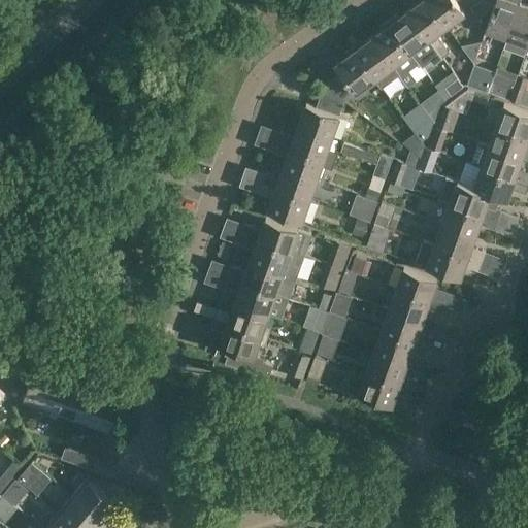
[(447,25),(428,0),(415,0),(415,5),(408,10),(442,57),(451,52),(436,33),(447,25)]
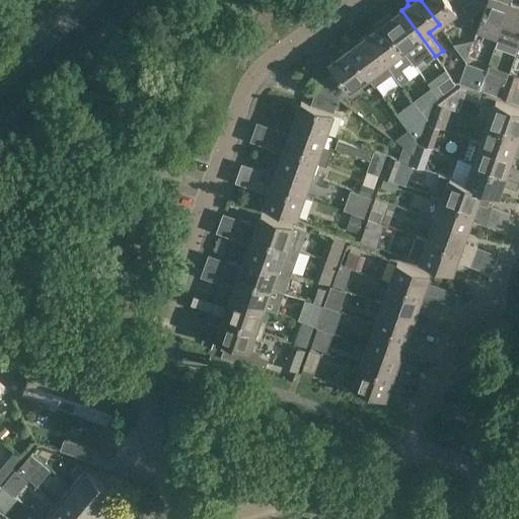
[(421,0),(439,24),(449,17),(455,23),(459,24),(467,18),(468,13),(463,7),(471,0),(421,0)]
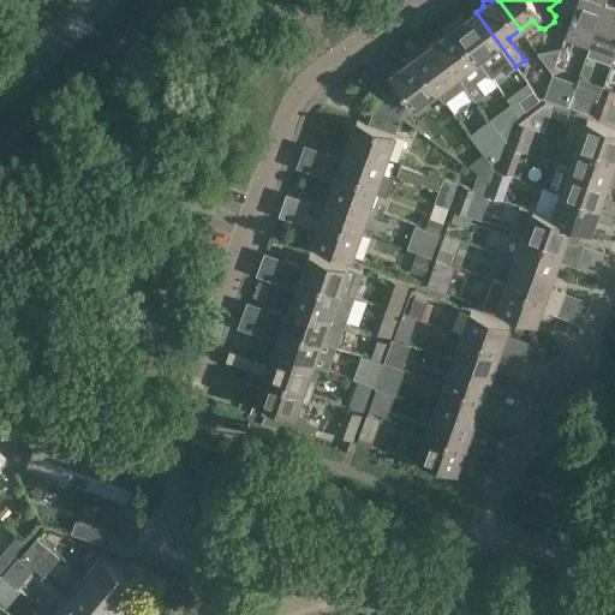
[(563,0),(577,5),(566,34),(591,42),(605,4),(605,0),(563,0)]
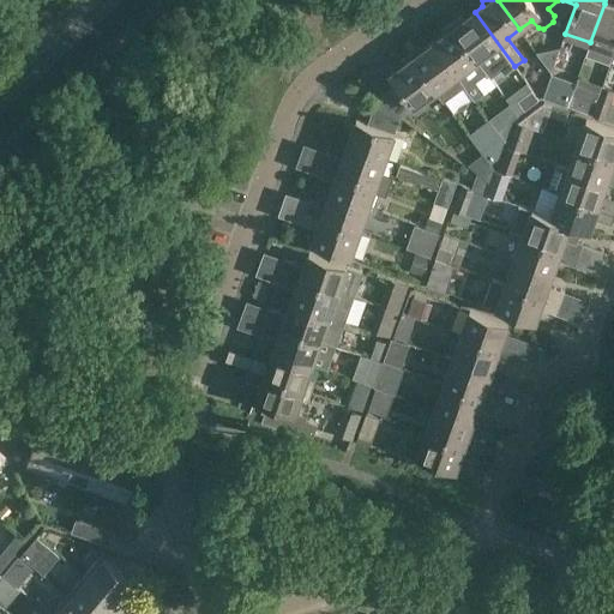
[(590,42),(585,54),(611,62),(613,52),(613,6),(605,4),(590,42)]
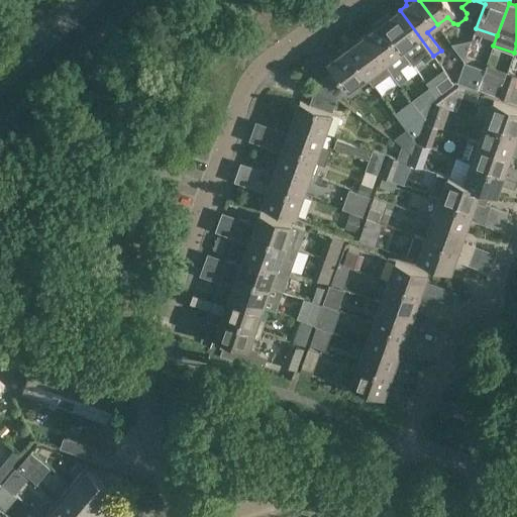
[(388,14),(380,20),(402,50),(410,61),(414,66),(422,60),(425,64),(427,62),(434,57),(433,56),(400,10),(393,15),(388,14)]
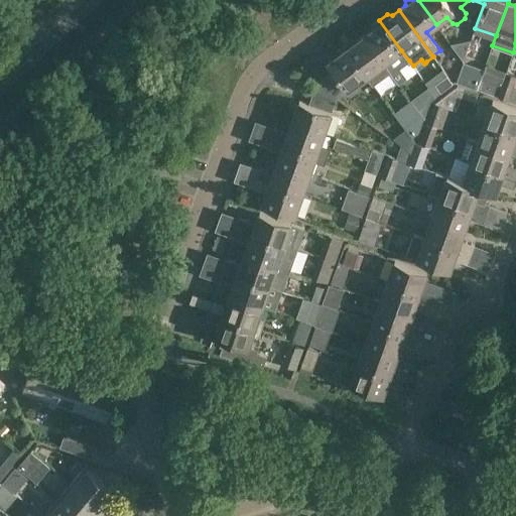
[(370,30),(364,35),(384,63),(400,84),(407,78),(400,68),(409,60),(401,50),(379,20),(371,26),(370,30)]
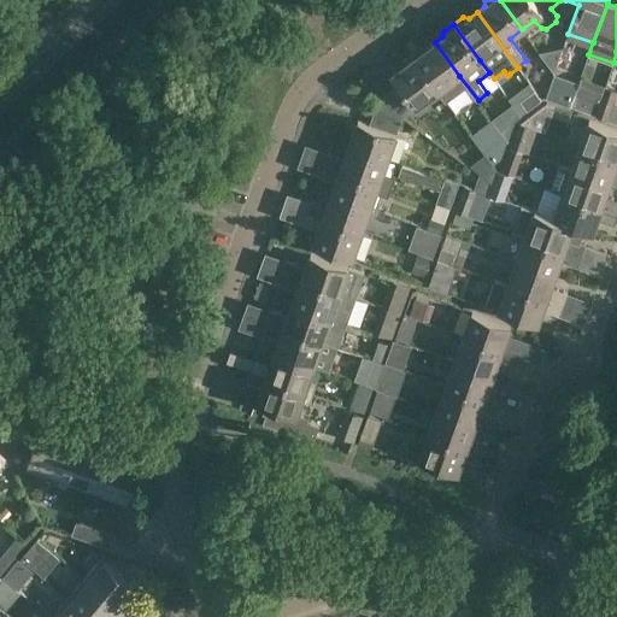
[(421,48),(411,54),(439,92),(447,103),(466,88),(458,76),(459,76),(435,42),(427,48),(421,48)]
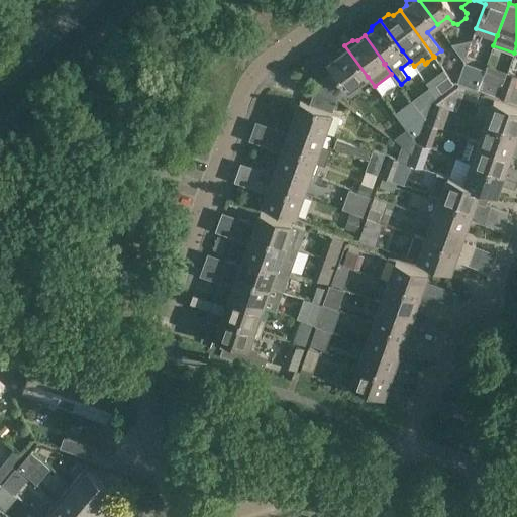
[(328,63),(334,71),(317,83),(338,98),(349,90),(368,77),(344,45),(337,52),(336,57),(328,63)]
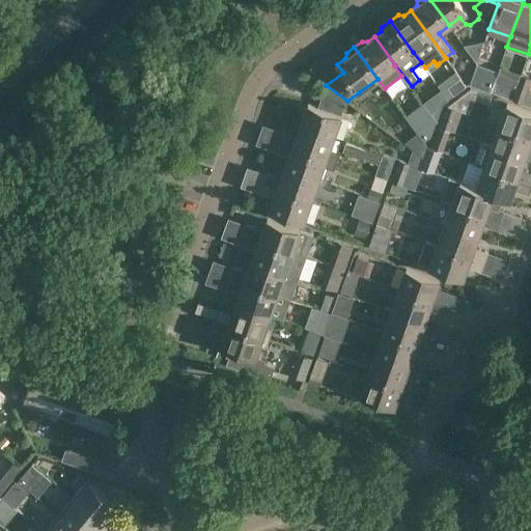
[(486,91),(492,77),(479,73),(474,87),(486,91)]
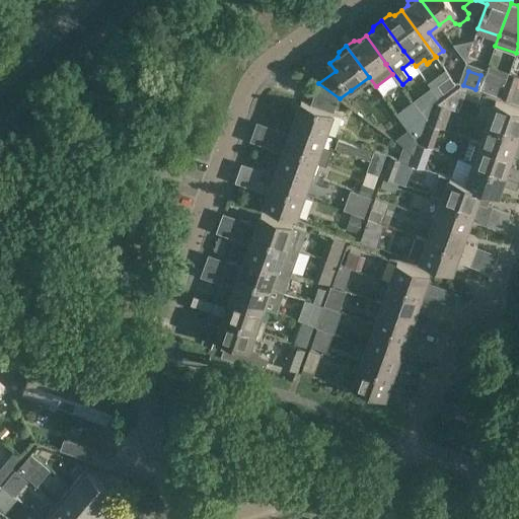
[(501,96),(511,100),(516,86),(518,78),(518,75),(509,72),(507,78),(504,87),(501,96)]
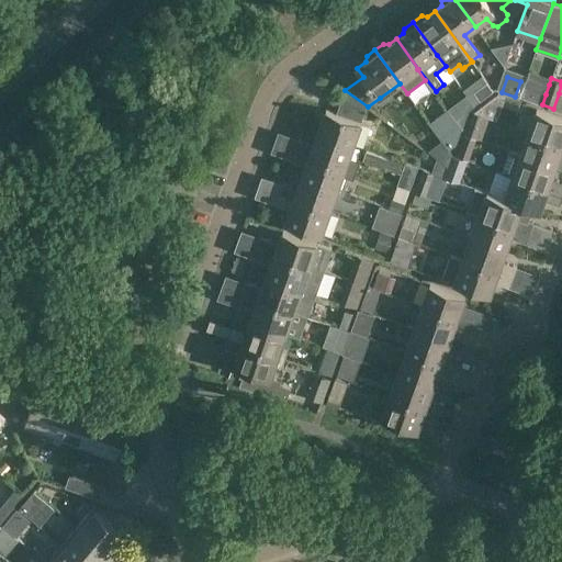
[(487,82),(474,92),(481,101),(494,91),(487,82)]
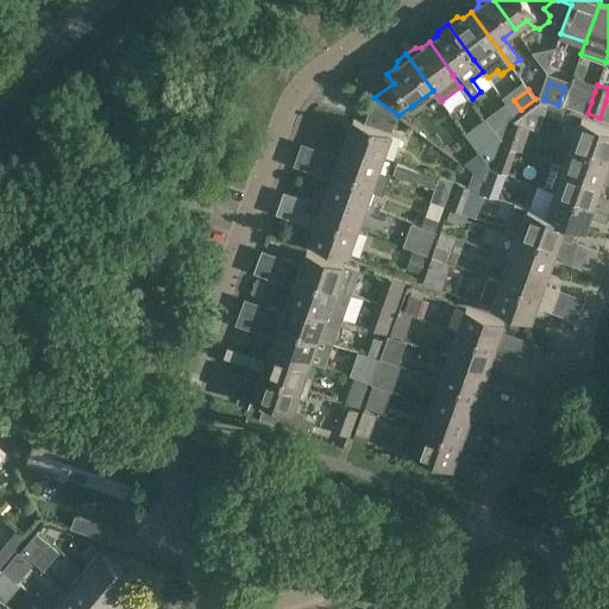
[(567,94),(564,105),(588,113),(591,102),(567,94)]
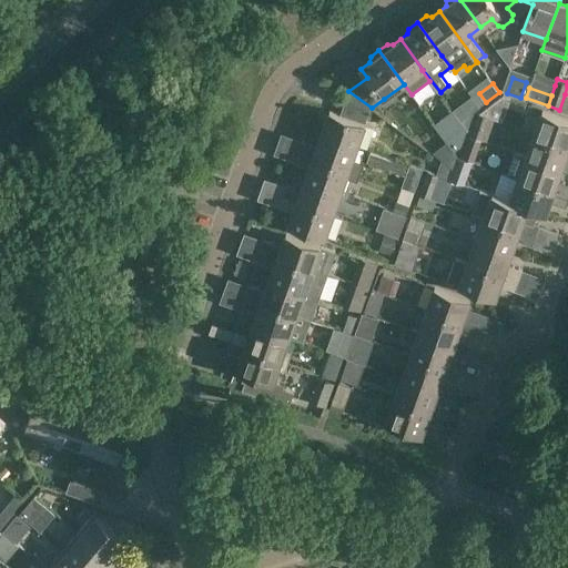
[(330,111),(322,134),(357,146),(371,109),(372,108),(348,91),(341,114),(330,111)]
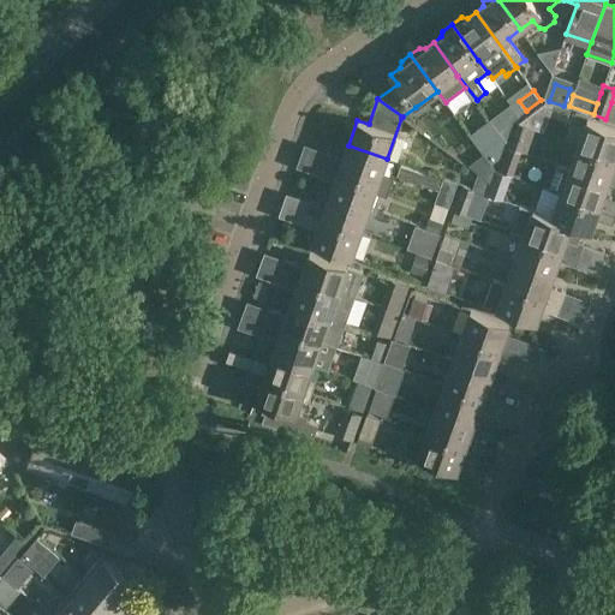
[(545,103),(519,123),(544,132),(554,106),(545,103)]
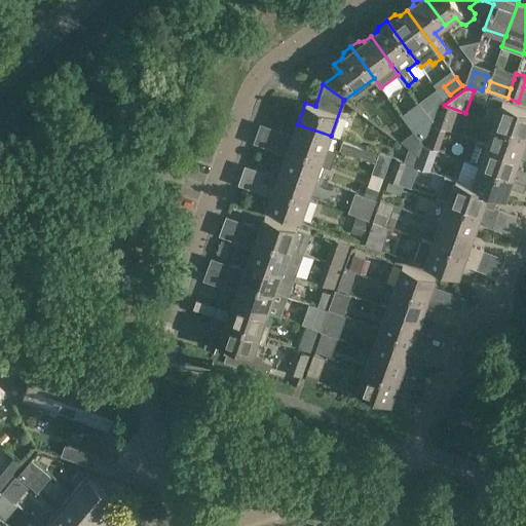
[(424,108),(434,119),(439,108),(434,102),(424,108)]
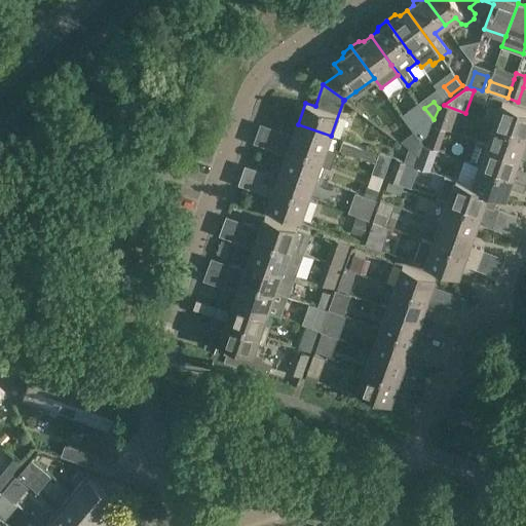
[(525,110),(502,102),(495,123),(525,134),(525,110)]
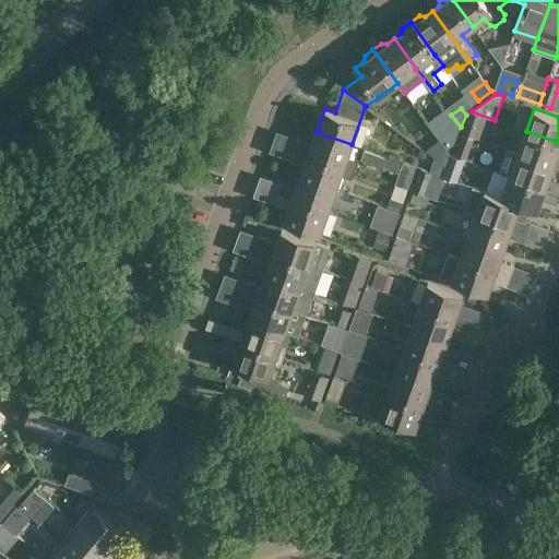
[(466,122),(463,133),(474,138),(478,127),(466,122)]
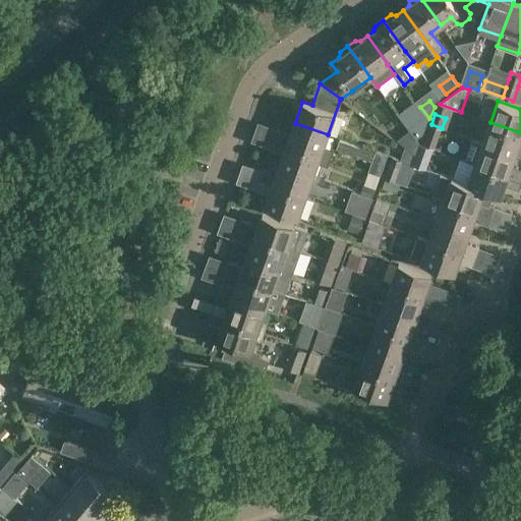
[(425,130),(419,122),(409,130),(416,138),(425,130)]
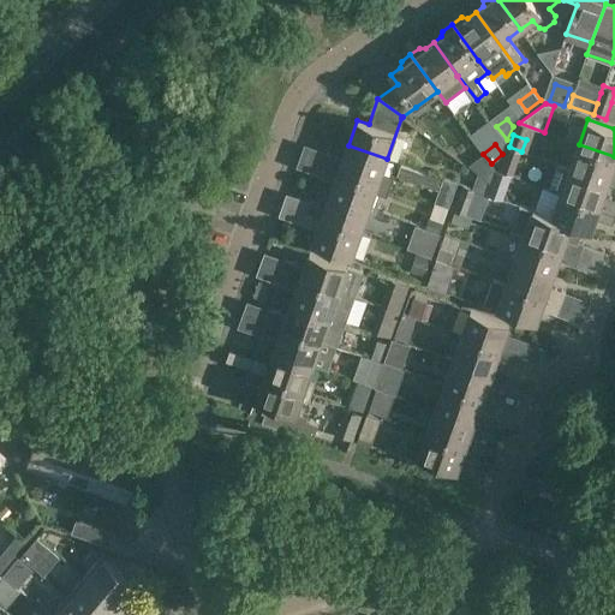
[(614,156),(579,144),(569,168),(608,183),(614,184),(614,156)]
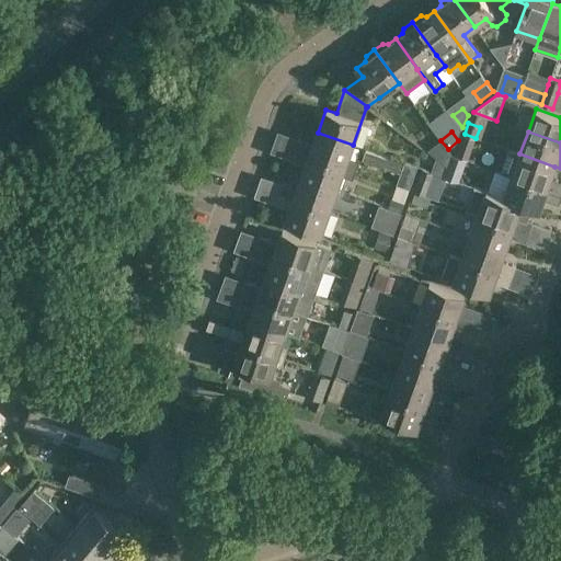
[(318,133),(313,145),(298,139),(295,149),(356,171),(358,163),(347,159),(353,145),(318,133)]
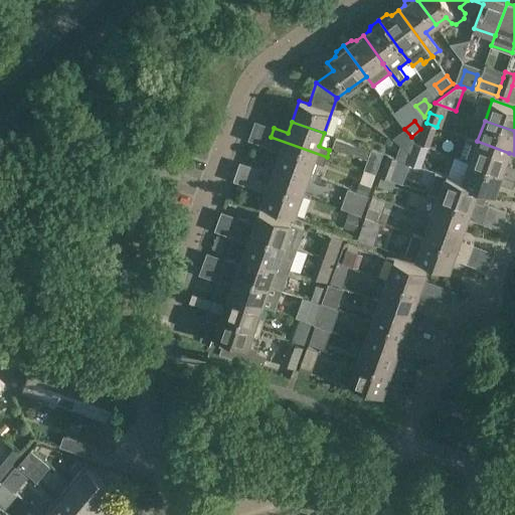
[(425,123),(418,143),(430,147),(437,129),(437,127),(426,123),(425,123)]
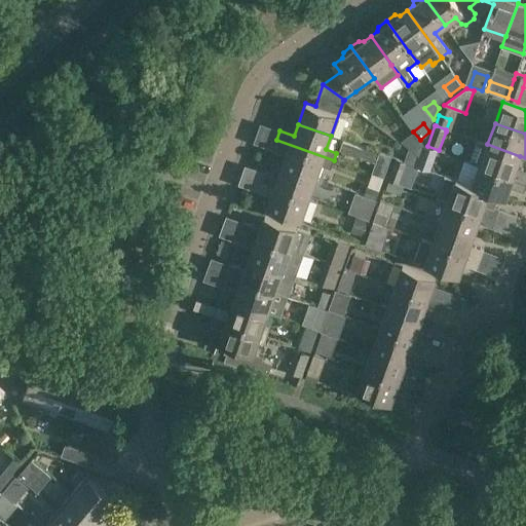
[(334,160),(276,140),(272,150),(287,155),(283,165),(316,177),(321,165),(331,168),(334,160)]
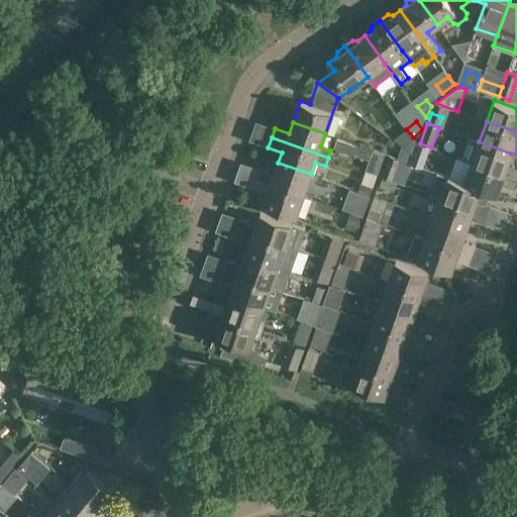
[(371,150),(337,138),(333,147),(367,160),(371,150)]
